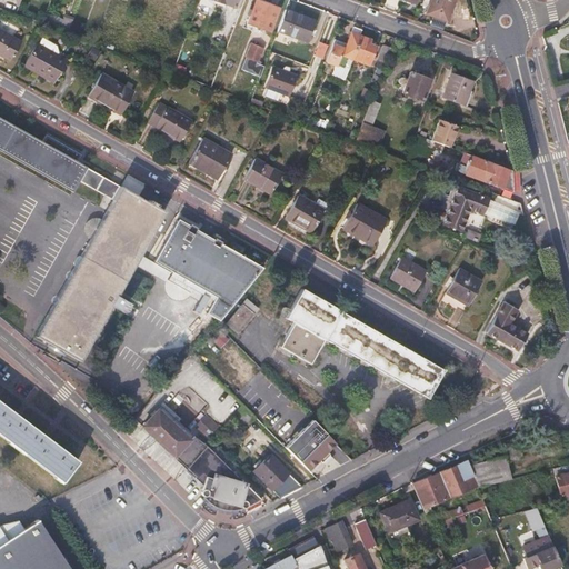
[(256,0),(247,22),(269,31),(278,9),(256,0)]
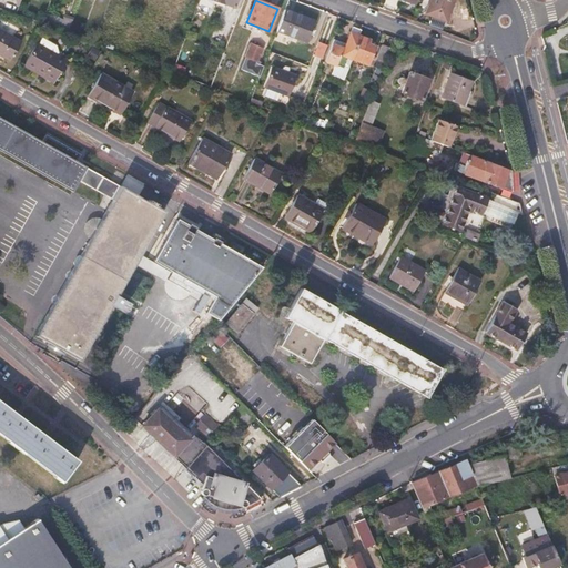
[(429,0),(426,12),(446,21),(454,0),(429,0)]
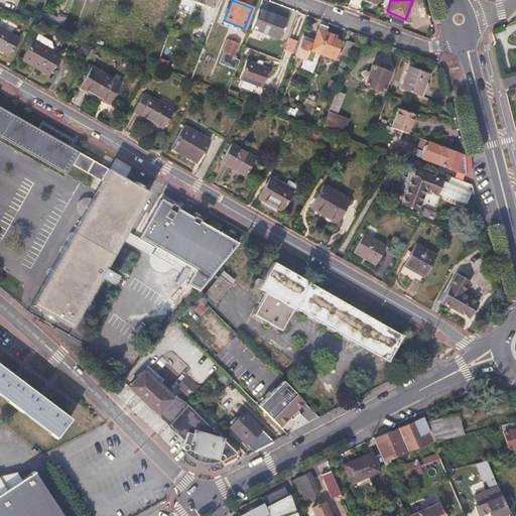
[(277,37),(284,18),(258,8),(251,27),(277,37)]
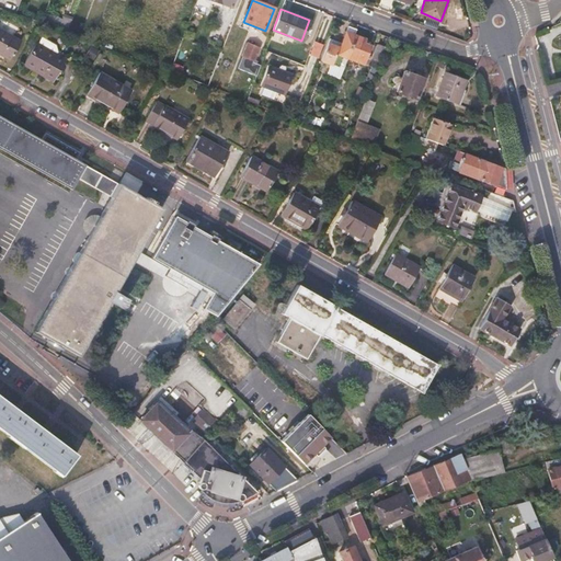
[(67,33),(71,20),(63,16),(61,19),(45,12),(41,23),(67,33)]
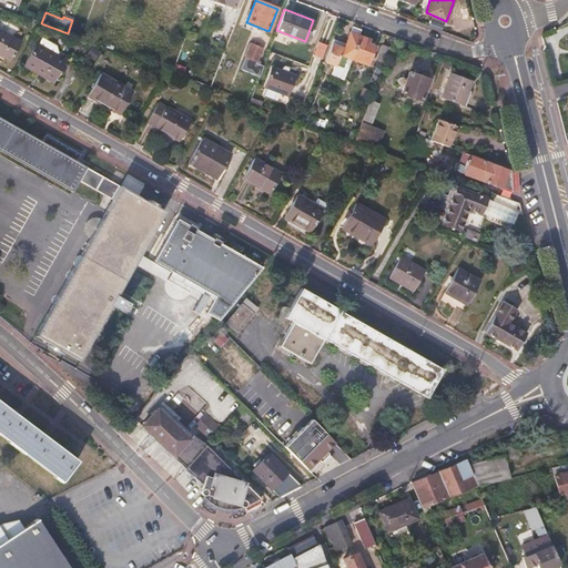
[(351,59),(359,34),(362,30),(352,27),(343,50),(332,46),(325,62),(334,66),(338,54),(351,59)]
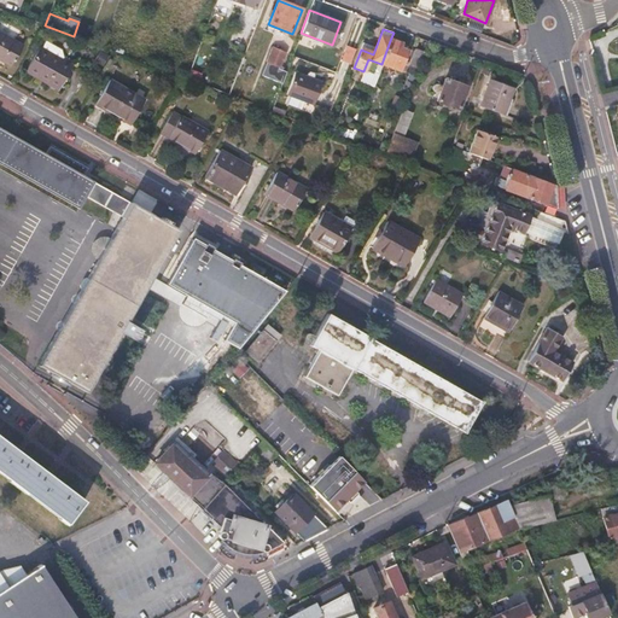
[(0,31),(0,59),(11,65),(23,45),(0,31)]
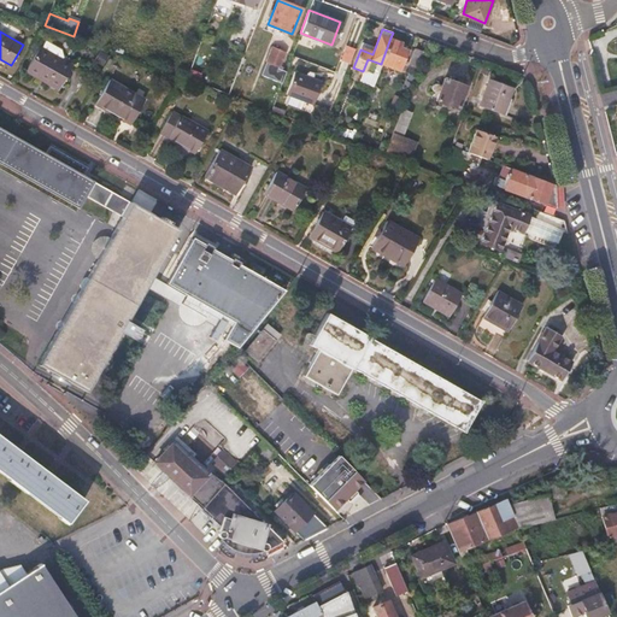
[(399,71),(410,45),(391,37),(381,64),(399,71)]
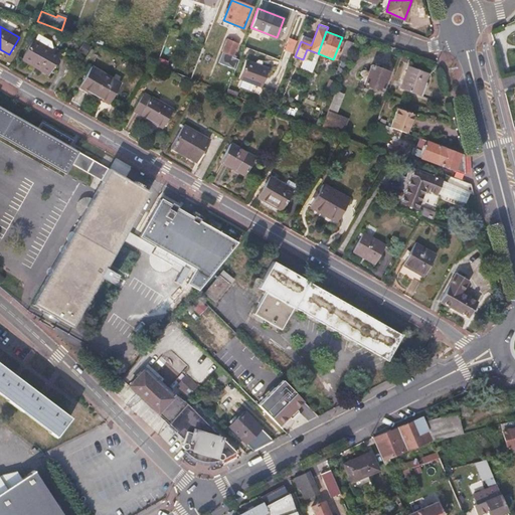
[(285,49),(292,52),(296,39),(289,37),(285,49)]
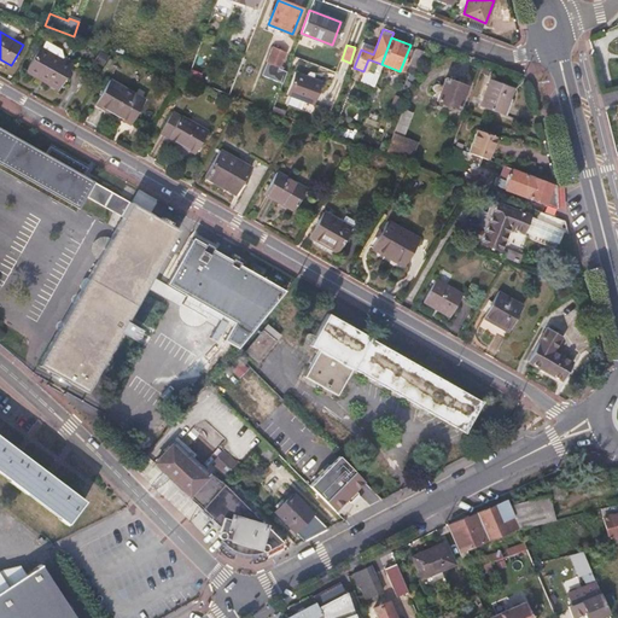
[(39,47),(25,71),(58,89),(70,65),(39,47)]
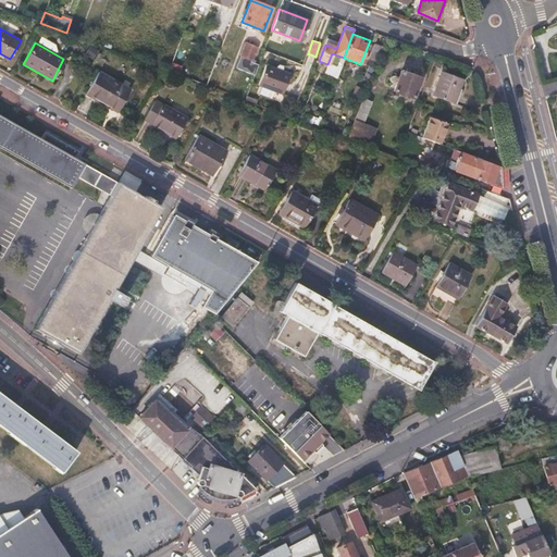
[(245,44),(240,56),(251,60),(257,48),(245,44)]
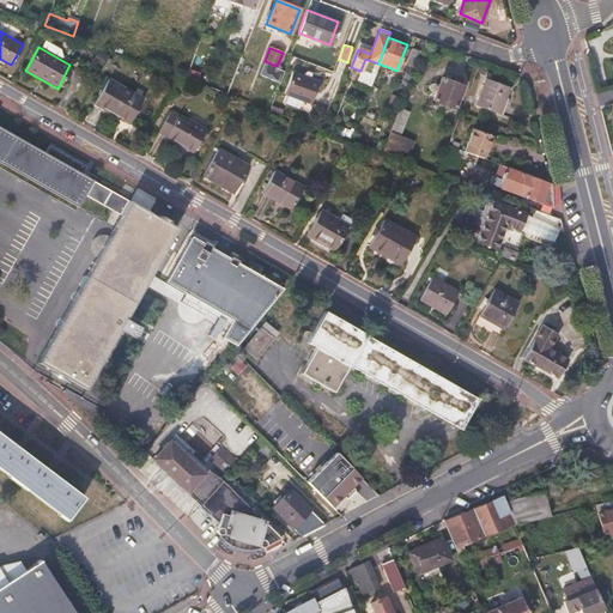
[(414,68),(422,52),(412,48),(405,65),(414,68)]
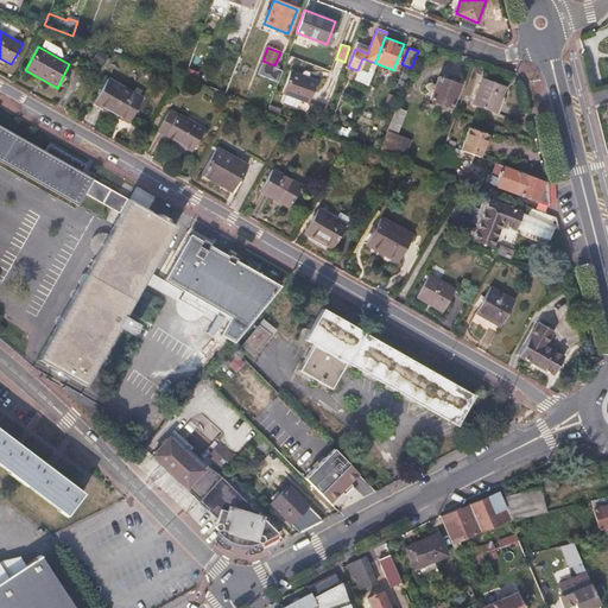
[(322,80),(296,70),(286,94),(312,103),(322,80)]
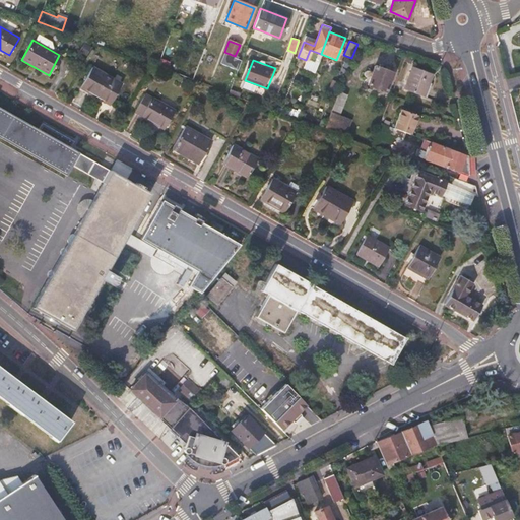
[(375,66),(368,84),(385,91),(392,73),(375,66)]
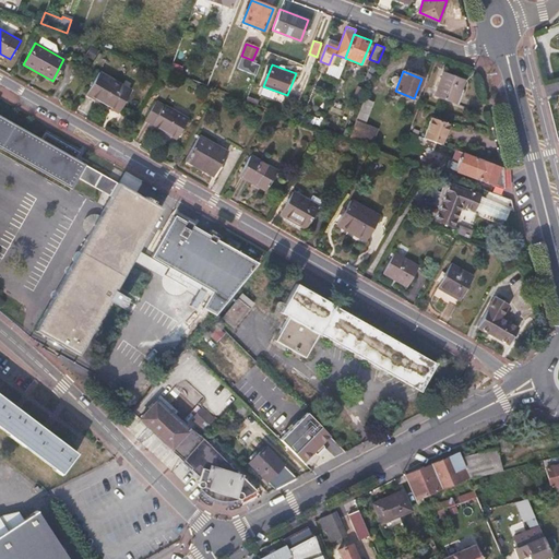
[(443,71),(435,95),(453,103),(459,87),(461,88),(464,79),(443,71)]
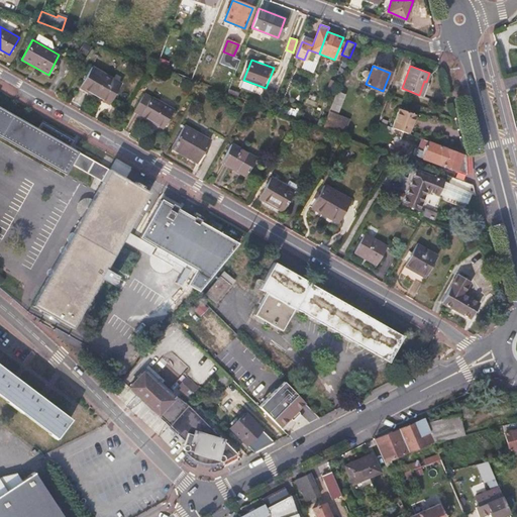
[(90,71),(80,88),(109,104),(118,87),(90,71)]
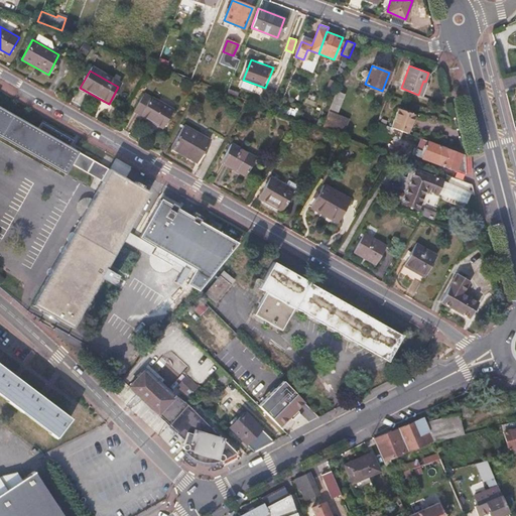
[(423,81),(418,95),(419,95),(422,96),(427,83),(425,82),(423,81)]
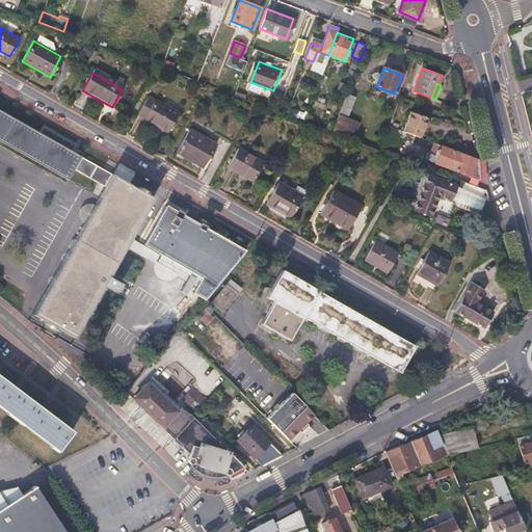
[(347,118),(355,98),(346,94),(331,132),(340,135),(346,118),(347,118)]
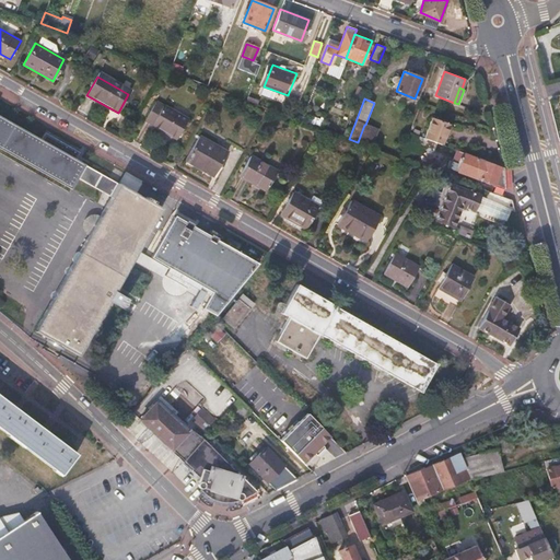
[(156,101),(144,121),(176,139),(188,118),(156,101)]
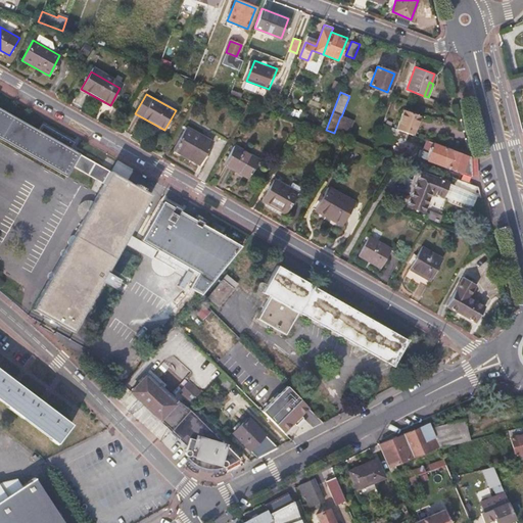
[(68,245),(32,308),(72,332),(151,194),(70,148),(74,142),(42,124),(38,130),(0,108),(0,138),(66,176),(73,165),(103,184),(94,201),(93,200),(91,199),(89,199),(88,199),(86,199),(84,200),(82,201),(81,202),(80,203),(79,205),(78,207),(77,209),(77,211),(77,212),(78,214),(79,216),(80,218),(82,220),(83,220),(75,235),(70,236),(67,241),(68,245)]
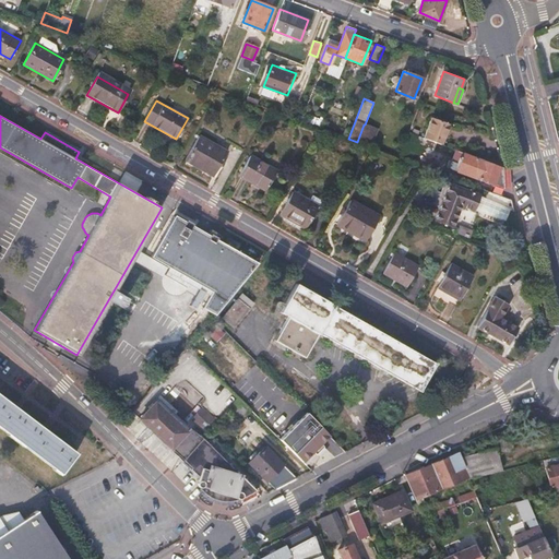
[(441,144),(449,125),(430,117),(423,138),(436,142),(441,144)]
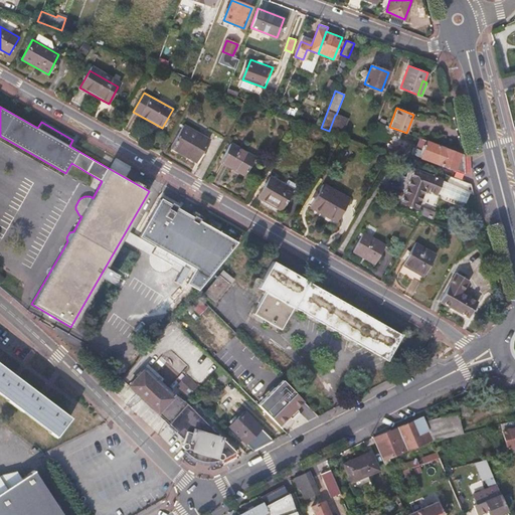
[(383,151),(389,136),(398,139),(401,131),(389,127),(377,122),(368,145),(383,151)]
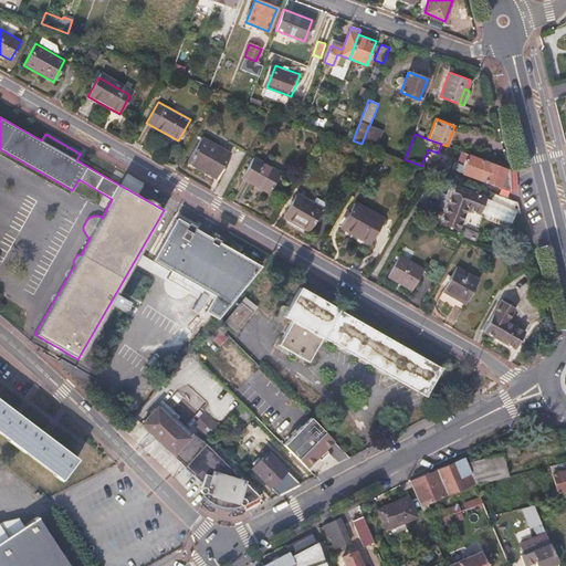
[(198,145),(187,163),(216,178),(224,160),(198,145)]
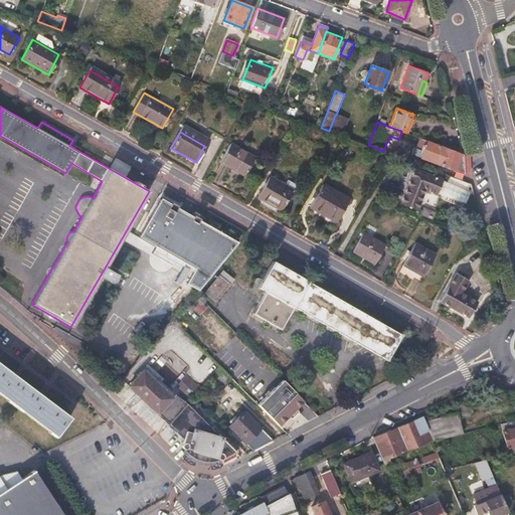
[(463,154),(418,138),(412,154),(463,174),(465,173),(463,154)]
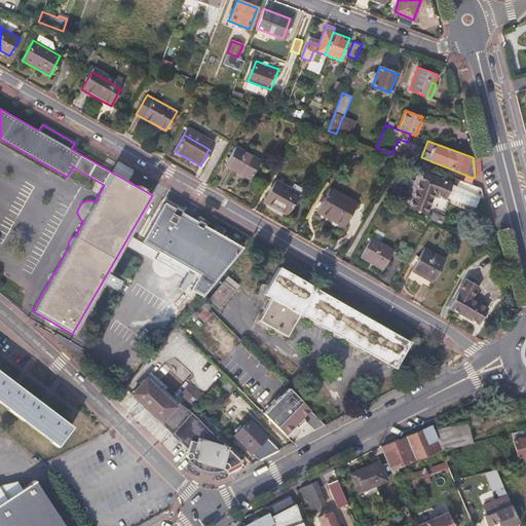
[(233,151),(225,165),(250,180),(258,165),(233,151)]
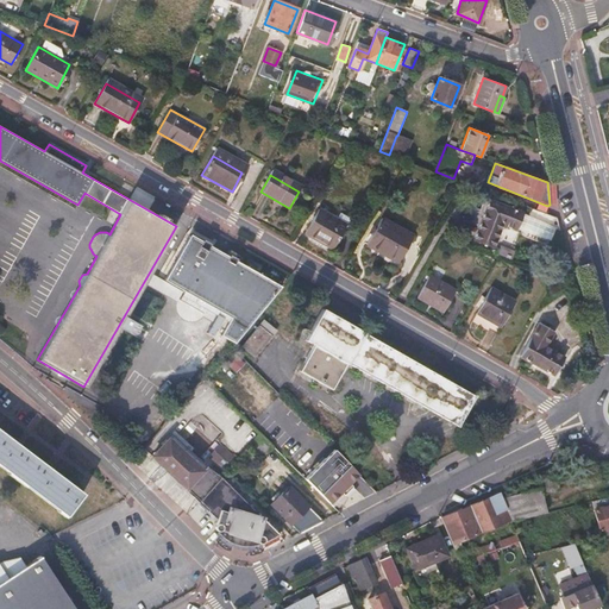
[(489,200),(475,239),(493,246),(502,224),(515,230),(521,213),(489,200)]
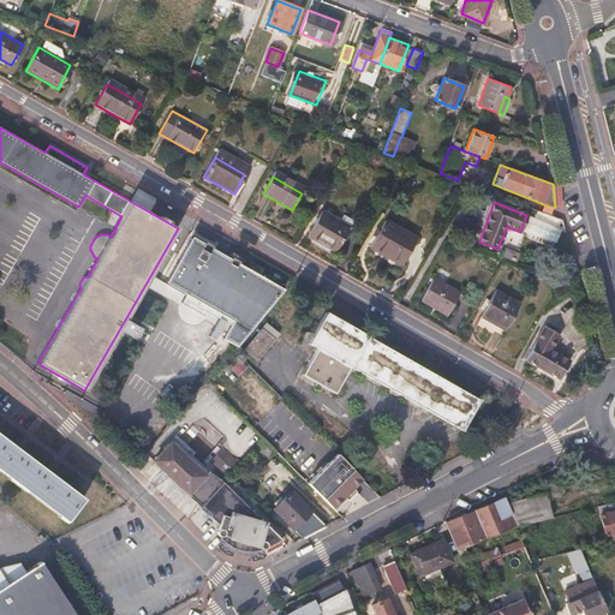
[(322,210),(308,236),(336,251),(351,226),(341,221),(322,210)]
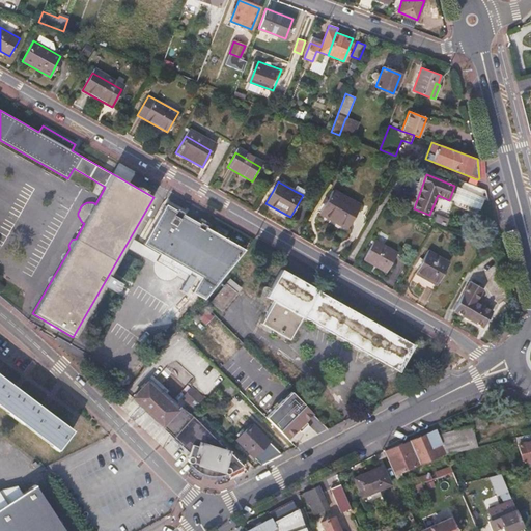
[(298,185),(295,191),(303,195),(306,190),(298,185)]
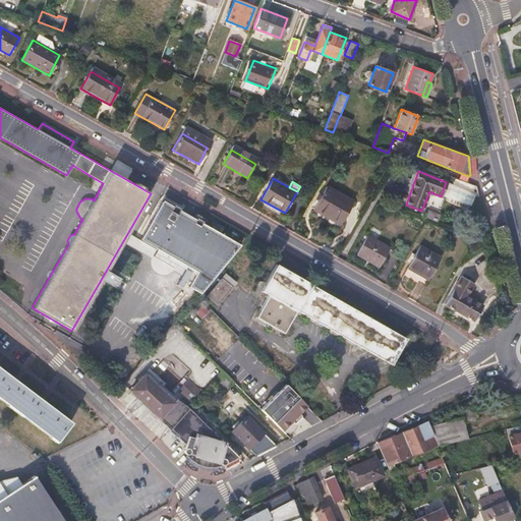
[(328,187),(314,210),(339,224),(353,201),(328,187)]
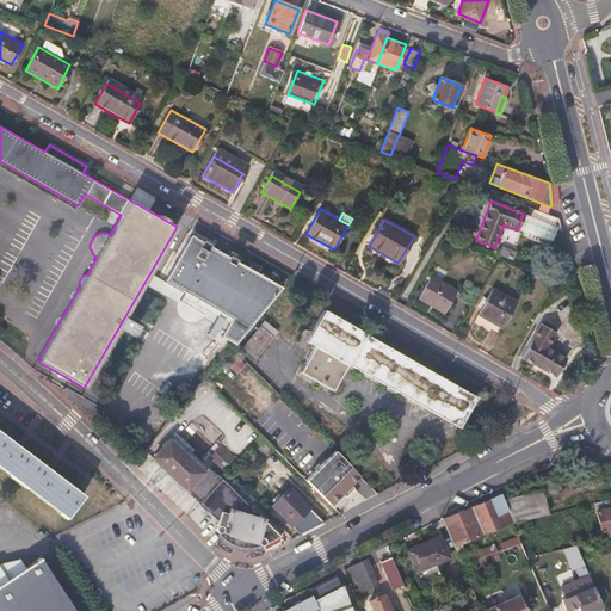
[(544,234),(547,224),(536,222),(534,232),(544,234)]
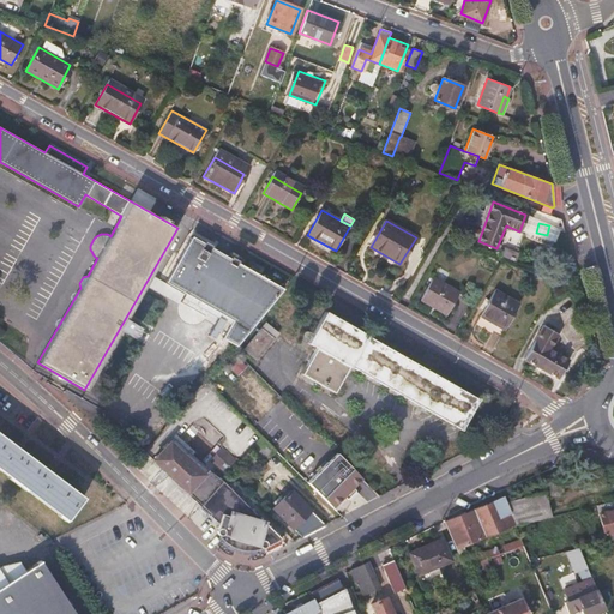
[(283,289),(192,236),(166,282),(232,320),(222,338),(235,345),(283,289)]
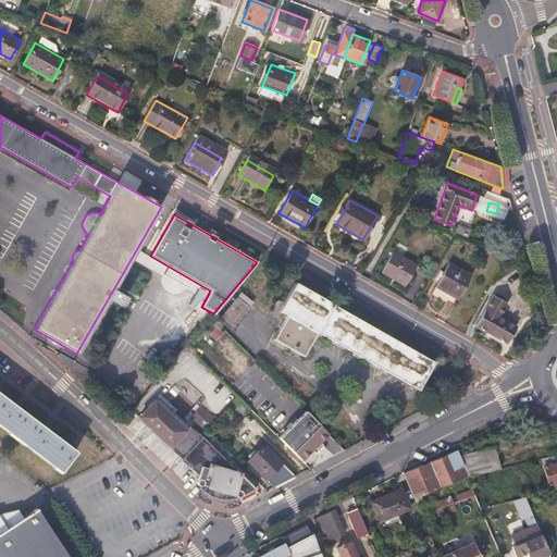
[(393,252),(382,272),(405,285),(417,265),(393,252)]
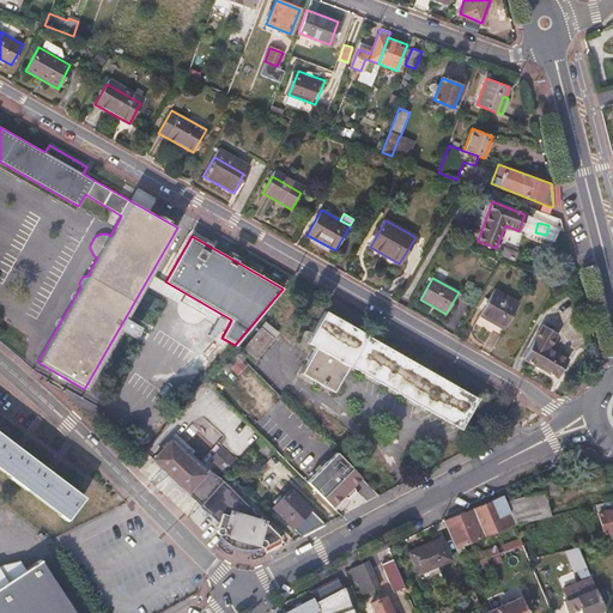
[(493,290),(480,315),(510,333),(525,308),(493,290)]
